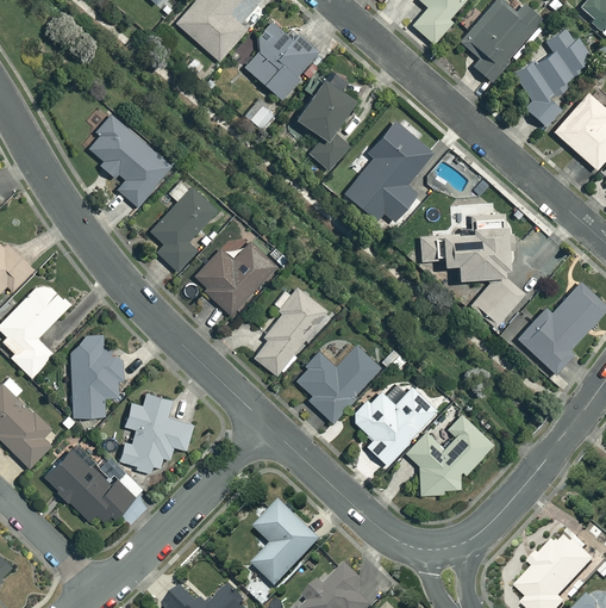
[(242,0),(197,0),(176,24),(220,62),(248,30),(230,14),(242,0)]
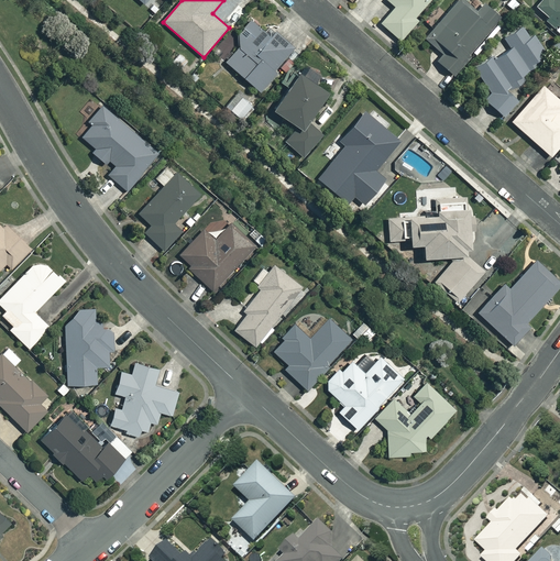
[(430,0),(387,0),(395,7),(381,23),(401,41),(418,21),(415,19),(430,0)]
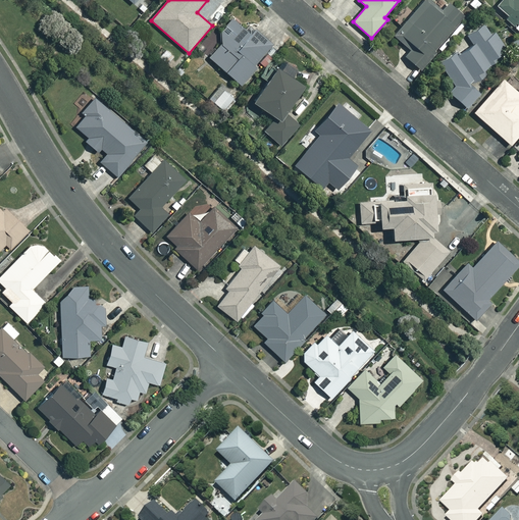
[(518,0),(513,0),(514,0),(513,0),(503,0),(498,6),(518,28),(518,0)]
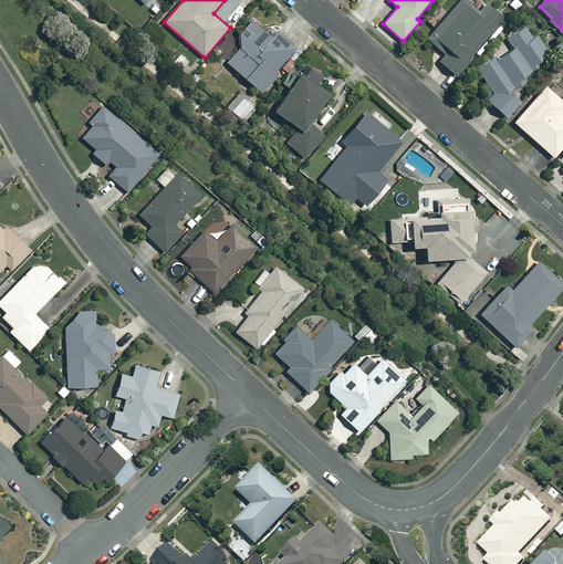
[(479,16),(460,1),(428,40),(446,54),(440,62),(457,75),(503,18),(487,6),(479,16)]
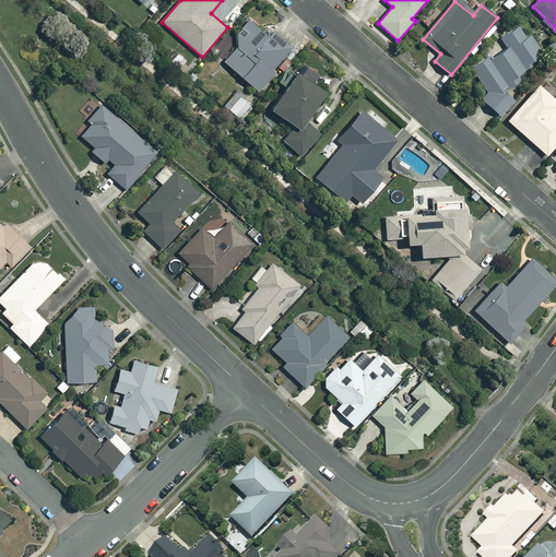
[(268,36),(250,21),(235,38),(240,44),(224,61),(259,92),(275,73),(272,71),(293,48),(273,31),(268,36)]
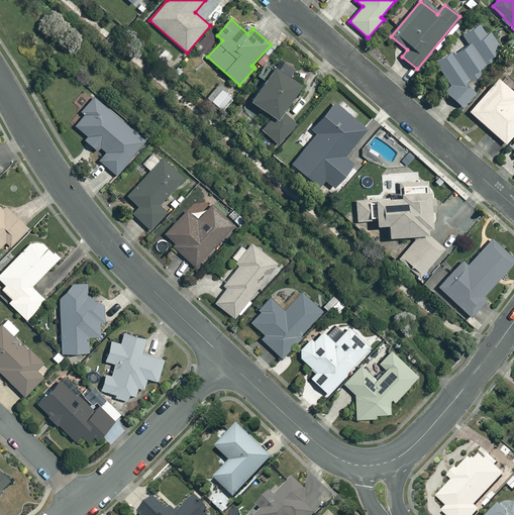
[(507,48),(481,20),(464,36),(468,41),(458,50),(454,46),(435,65),(453,85),(446,91),(461,107),(476,95),(468,86),(507,48)]
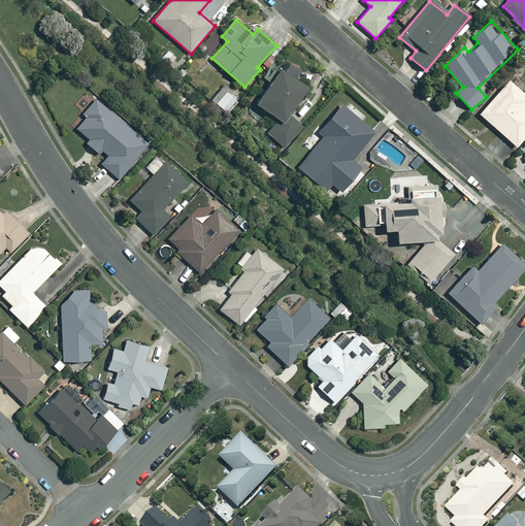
[(301,71),(285,59),(255,101),(279,119),(267,134),(287,149),(303,126),(286,113),(307,84),(297,76),(301,71)]
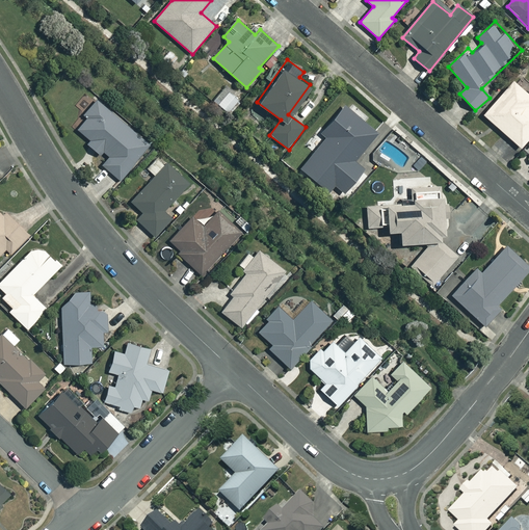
[(528,95),(512,81),(483,115),(521,148),(528,138),(528,107),(528,95)]
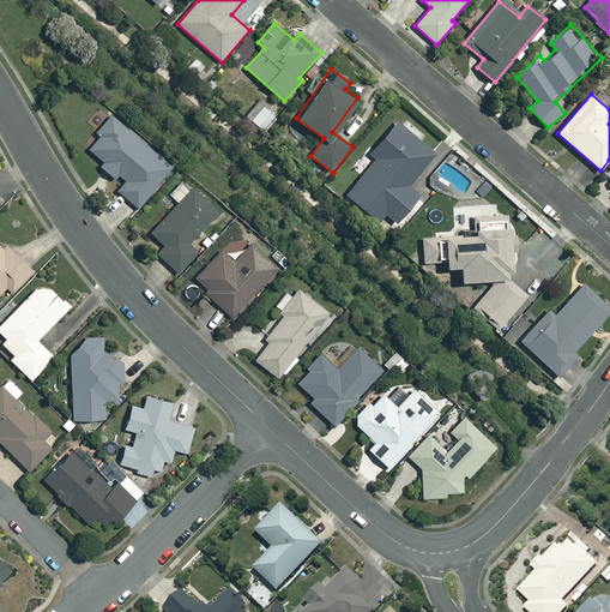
[(277,118),(263,106),(251,120),(266,132),(277,118)]
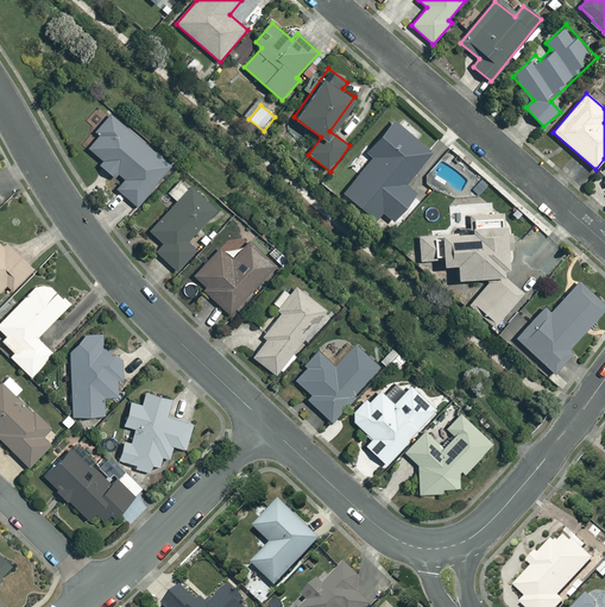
[(171,167),(112,116),(98,132),(100,135),(89,148),(104,161),(101,166),(123,183),(118,189),(138,207),(171,167)]
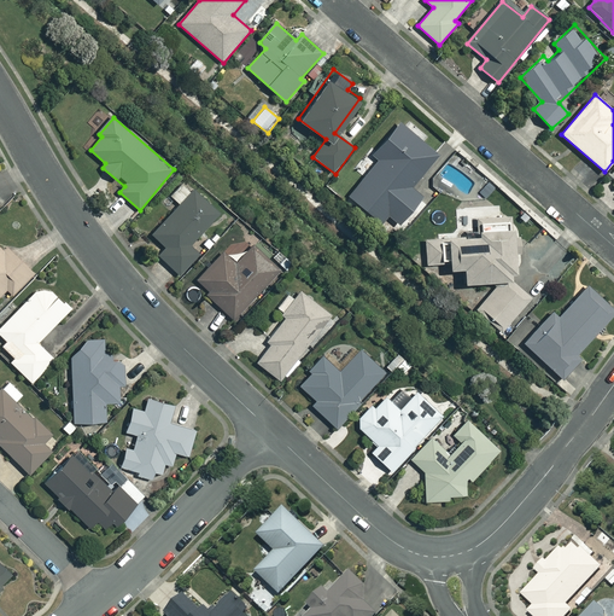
[(439,156),(399,122),(372,155),(379,161),(350,196),(381,224),(389,215),(399,225),(422,198),(411,189),(439,156)]
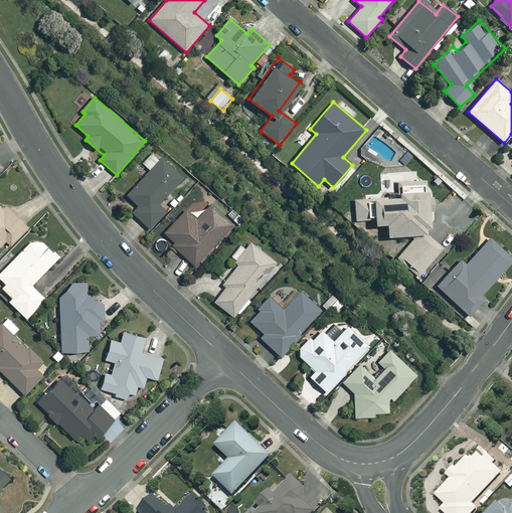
[(184,178),(162,158),(128,196),(139,206),(133,213),(150,229),(167,211),(159,204),(184,178)]
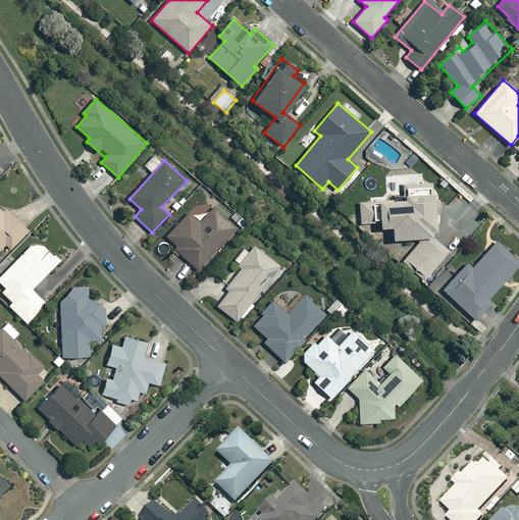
[(427,190),(426,183),(404,185),(405,197),(376,199),(377,225),(390,224),(391,237),(434,235),(432,189),(427,190)]
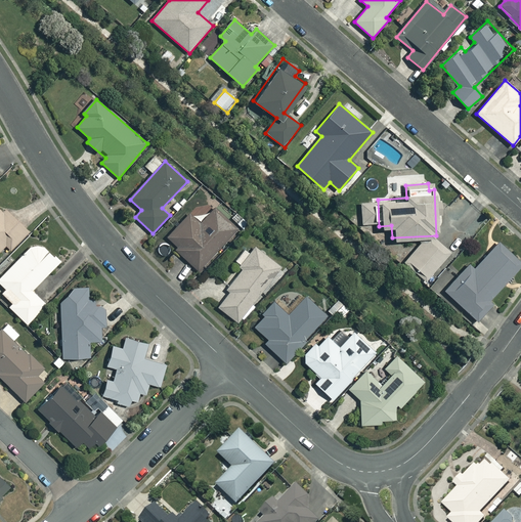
[(377,224),(377,203),(360,203),(361,224),(377,224)]
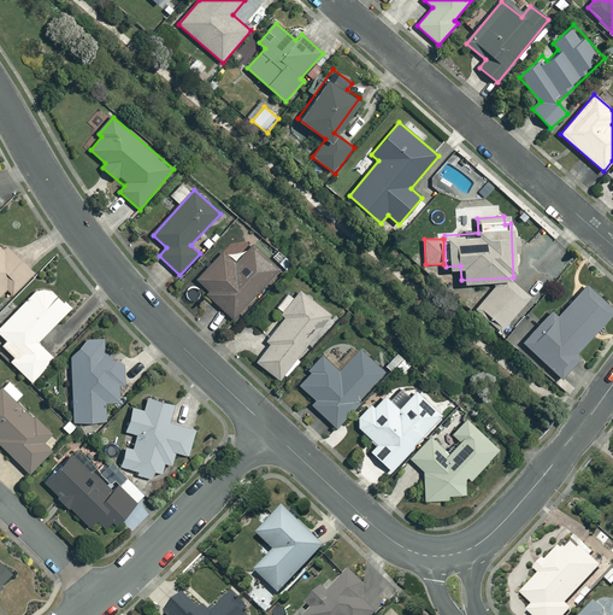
[(280,271),(253,246),(236,264),(224,252),(199,280),(211,292),(208,296),(234,320),(280,271)]
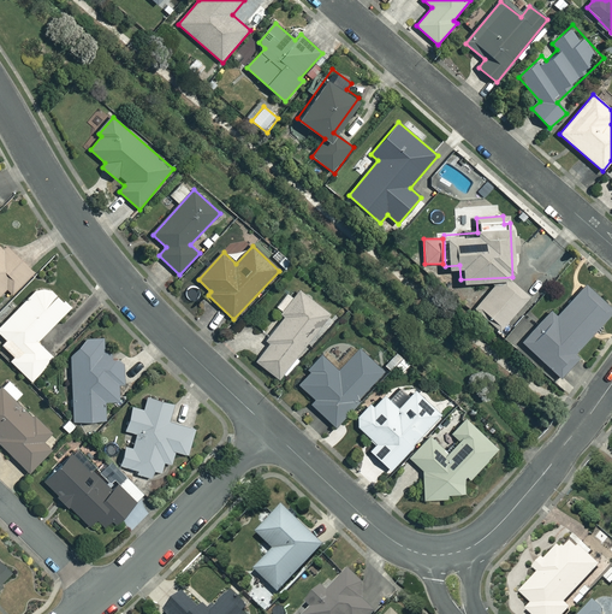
[(4,251),(0,247),(0,295),(7,289),(13,295),(34,273),(7,247),(4,251)]
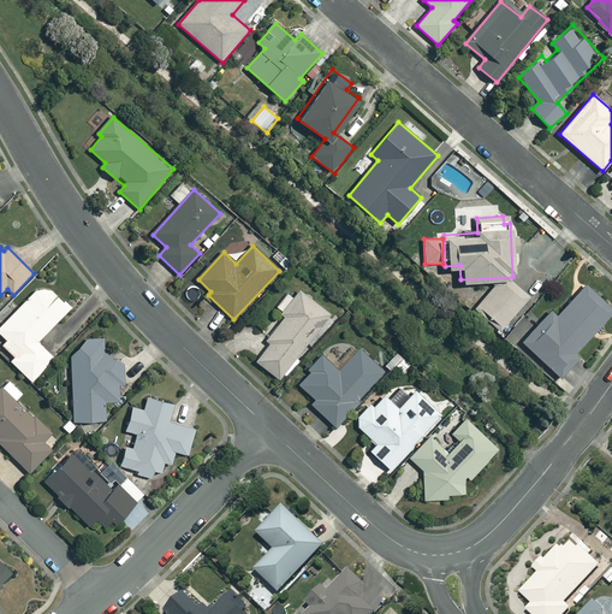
[(566,270),(553,257),(542,267),(556,281),(566,270)]
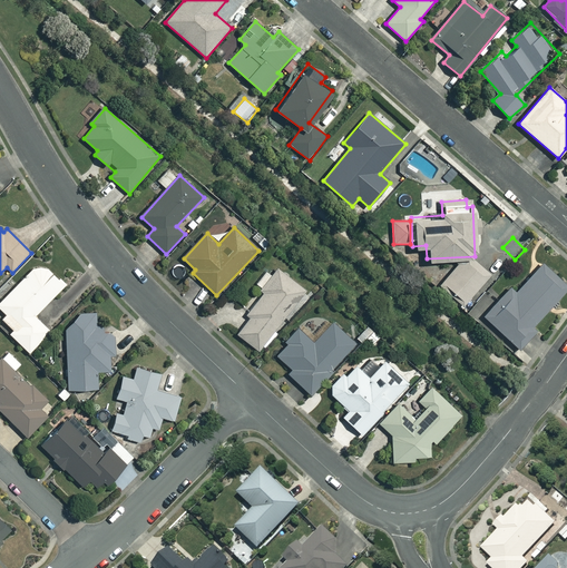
[(505,262),(495,253),(485,263),(495,272),(505,262)]
